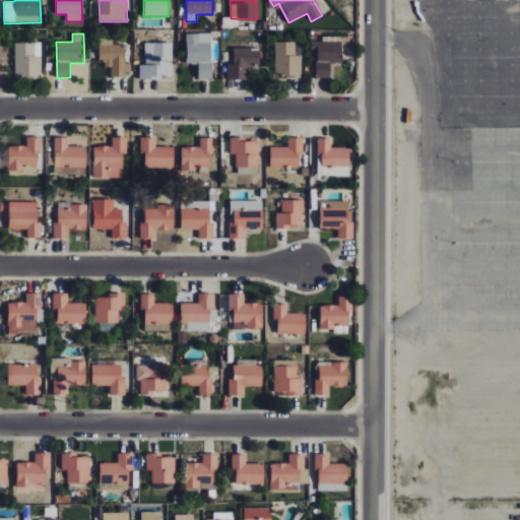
[(211,34),(186,35),(187,64),(198,64),(198,78),(212,78),(211,34)]
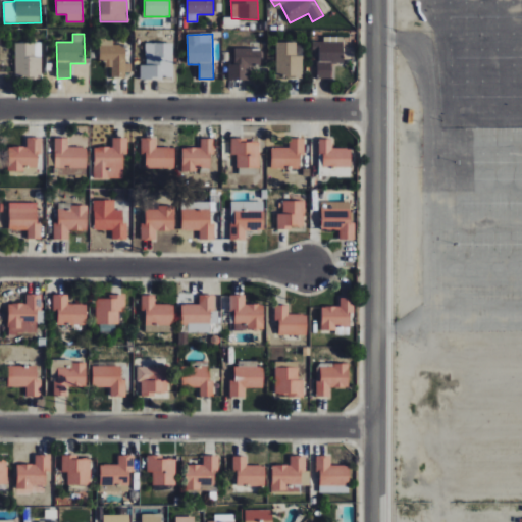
[(99,64),(112,64),(112,76),(131,76),(131,64),(125,63),(125,45),(113,45),(113,38),(99,38),(99,64)]
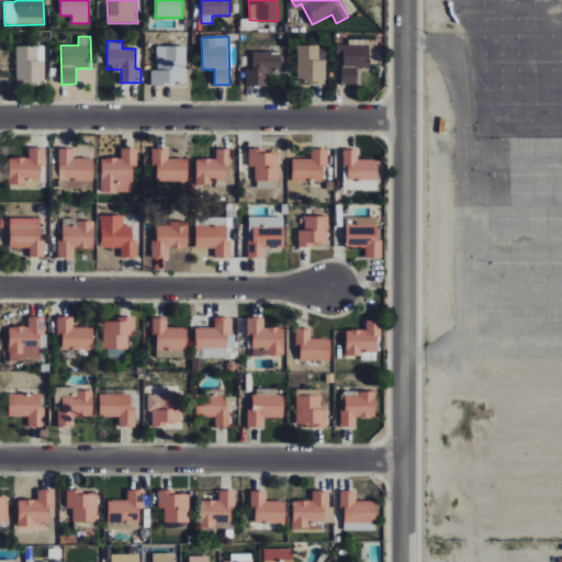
[(325,83),(326,60),(319,60),(319,46),(298,45),(296,82),(325,83)]
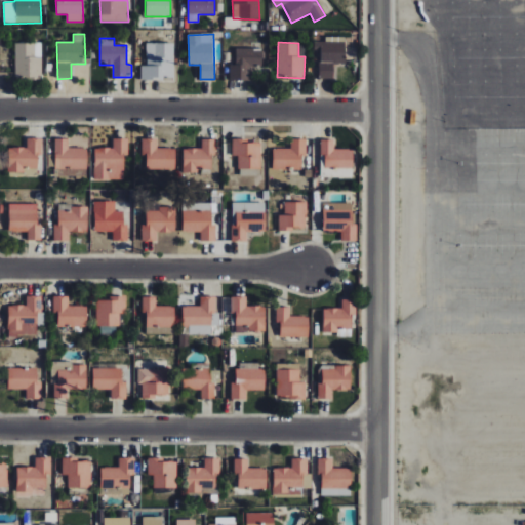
[(15,77),(42,77),(41,43),(14,43),(15,77)]
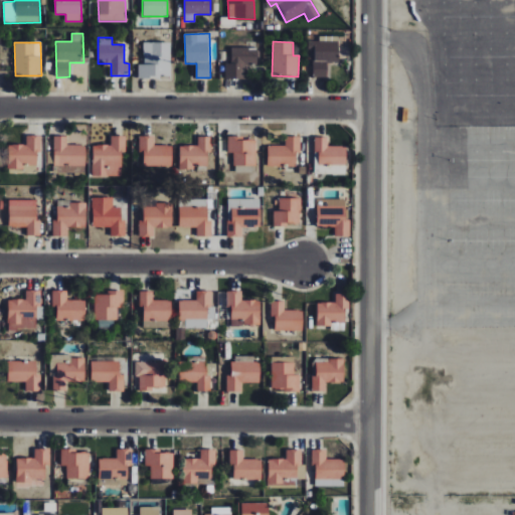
[(171,42),(144,42),(144,64),(139,64),(139,78),(170,78),(171,42)]
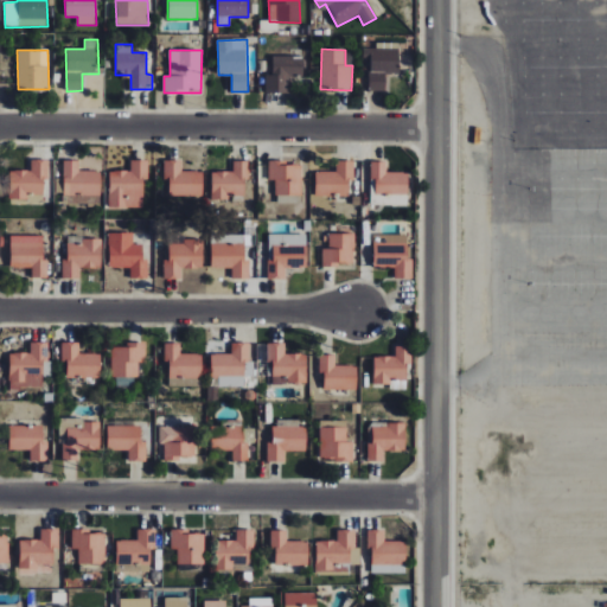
[(304,56),(273,57),(273,75),(266,75),(266,94),(289,94),(289,77),(304,77),(304,56)]
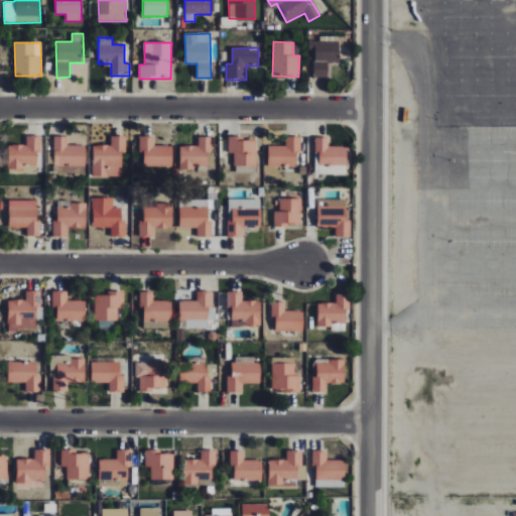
[(8,144),(7,168),(23,169),(23,165),(39,166),(39,136),(26,135),(26,145),(8,144)]
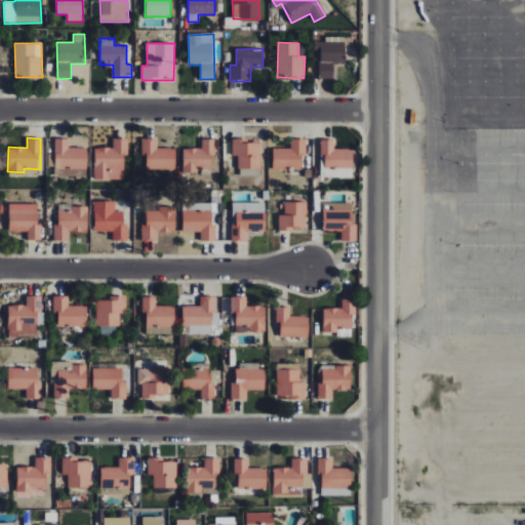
[(87,169),(86,148),(69,148),(68,138),(54,138),(55,169),(87,169)]
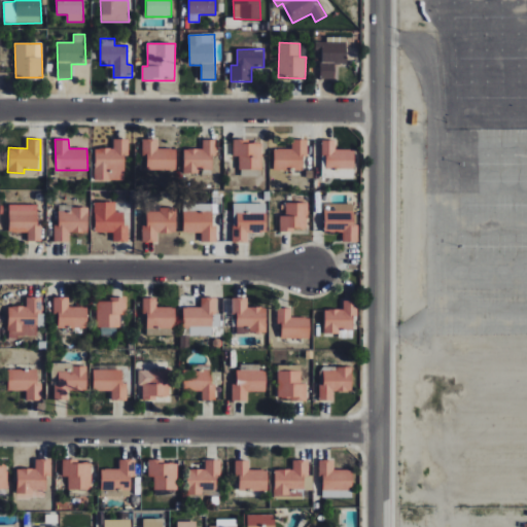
[(124,180),(125,154),(129,154),(129,139),(113,139),(113,148),(95,148),(95,180),(124,180)]
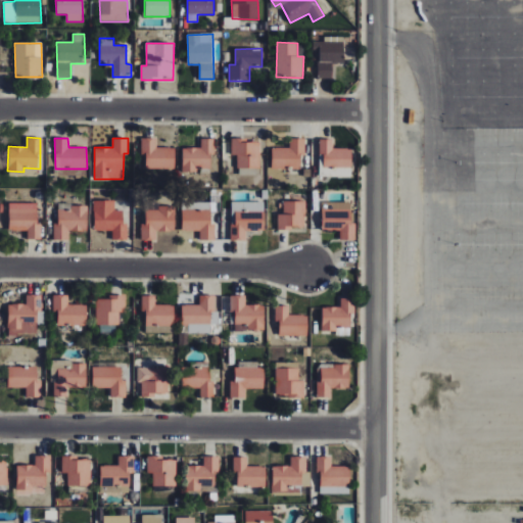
[(156,138),(141,138),(141,154),(146,154),(146,169),(175,170),(175,148),(156,147),(156,138)]
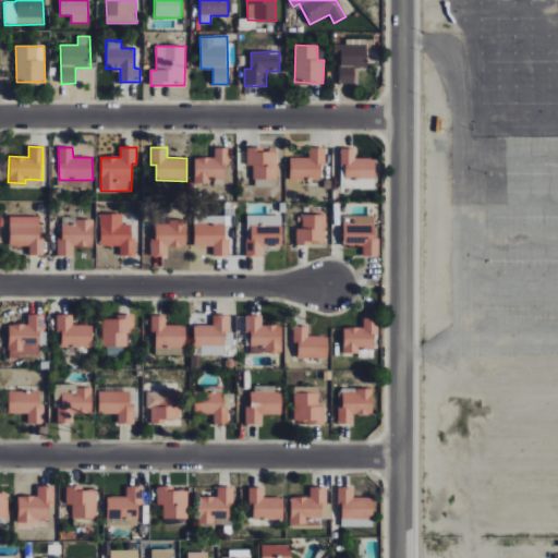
[(228,148),(214,147),(214,158),(194,158),(194,183),(210,183),(210,180),(223,180),(223,166),(228,166),(228,148)]
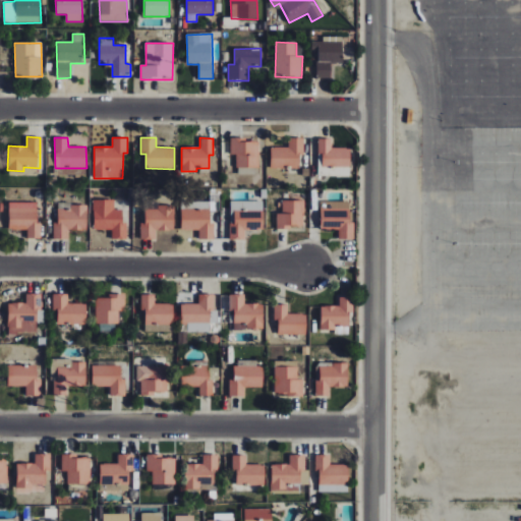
[(258,140),(246,141),(246,137),(230,137),(230,155),(236,154),(237,174),(244,174),(244,168),(258,167),(258,140)]
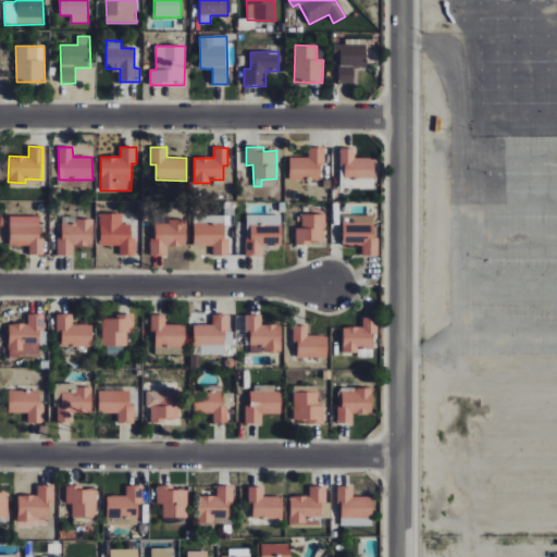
[(320,180),(320,165),(324,165),(325,147),(308,147),(308,158),(289,157),(288,178),(320,180)]
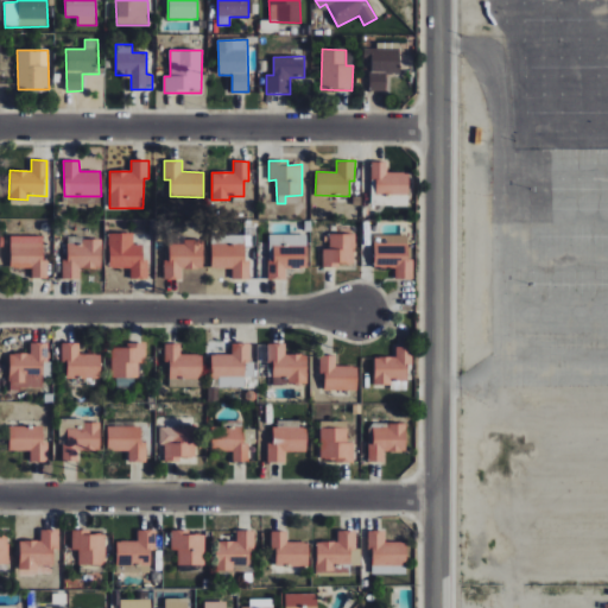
[(375,194),(409,195),(409,172),(386,172),(386,162),(371,162),(371,179),(375,181),(375,194)]
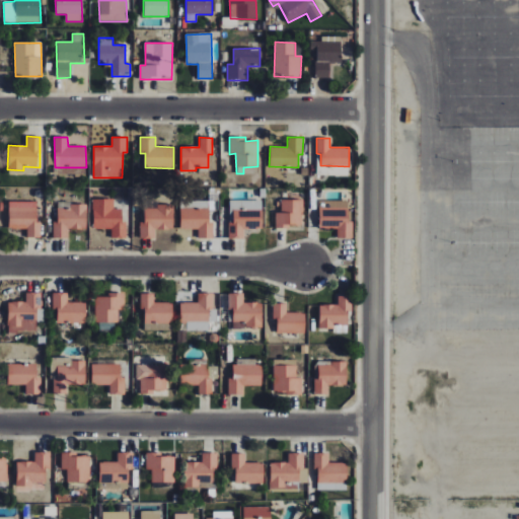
[(180,229),(198,229),(198,238),(213,238),(213,221),(210,221),(210,210),(218,209),(218,196),(210,197),(210,201),(180,201),(180,229)]
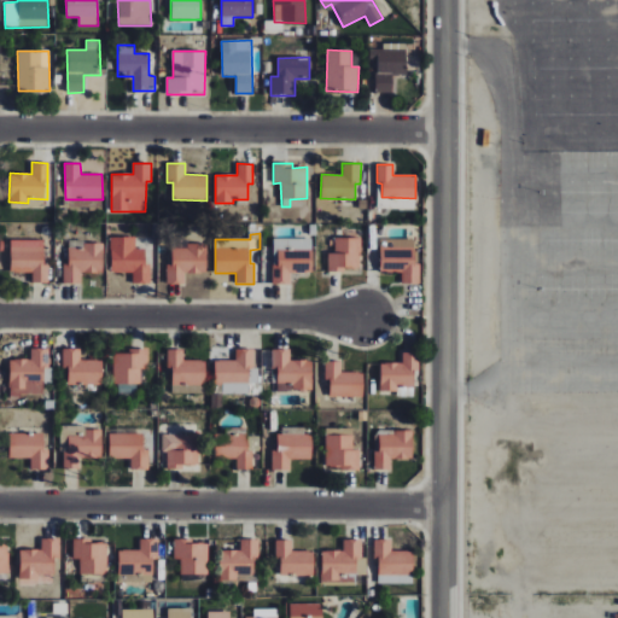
[(151,283),(150,263),(145,263),(145,248),(135,248),(134,237),(110,237),(110,273),(133,272),(133,284),(151,283)]
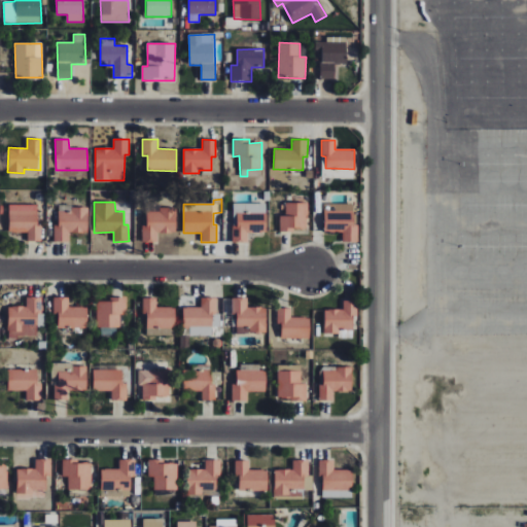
[(279,232),(295,232),(295,227),(306,229),(306,203),(285,202),(285,215),(280,215),(279,232)]
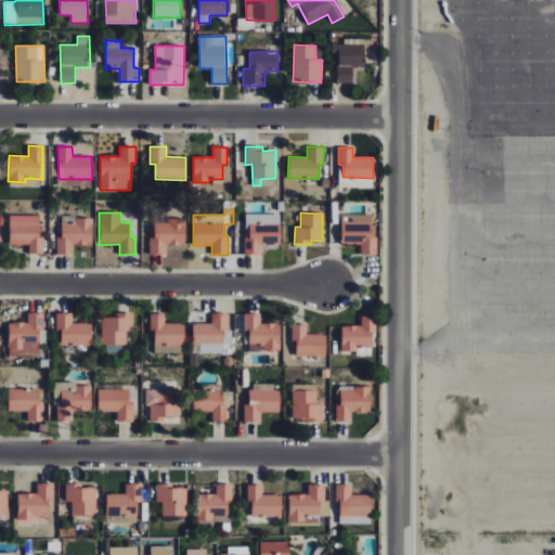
[(245,255),(261,255),(261,245),(280,245),(281,215),(245,214),(245,255)]
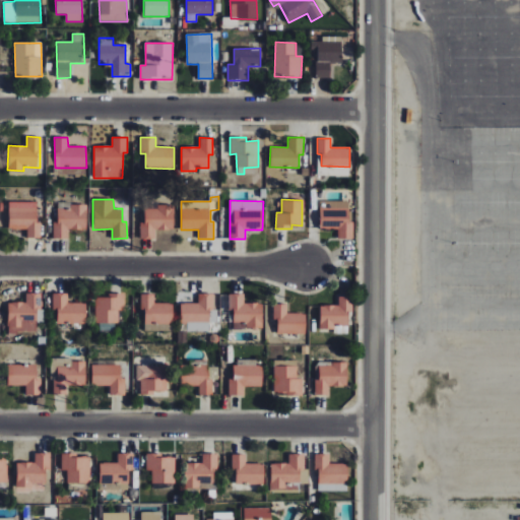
[(320,228),(338,229),(338,238),(354,239),(355,210),(348,209),(348,201),(320,200),(320,228)]
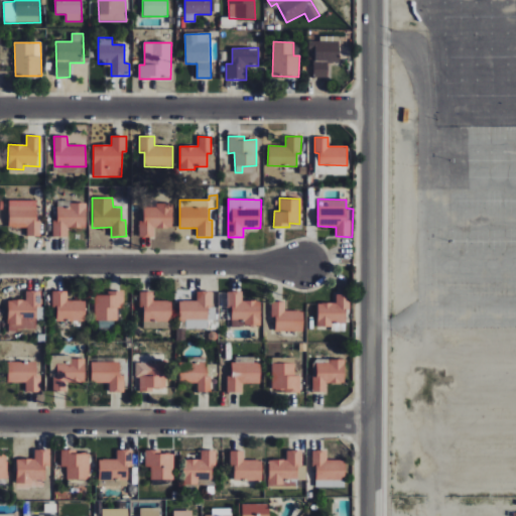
[(36,201),(9,200),(8,227),(27,228),(27,236),(42,236),(42,221),(36,221),(36,201)]
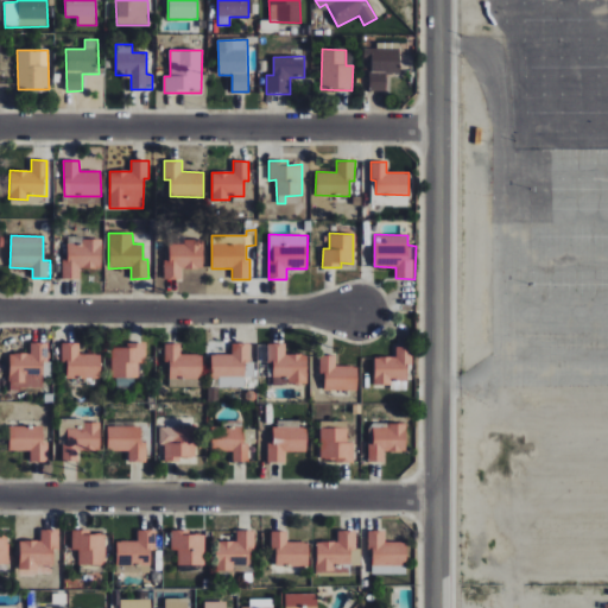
[(62,279),(81,279),(81,268),(101,268),(101,239),(82,239),(82,245),(67,245),(67,259),(63,259),(62,279)]
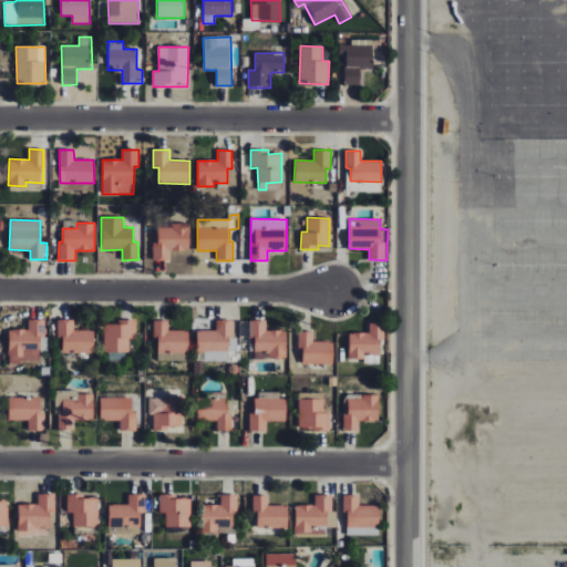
[(157,227),(157,241),(153,241),(152,260),(169,260),(169,250),(189,250),(189,224),(172,223),(172,227),(157,227)]
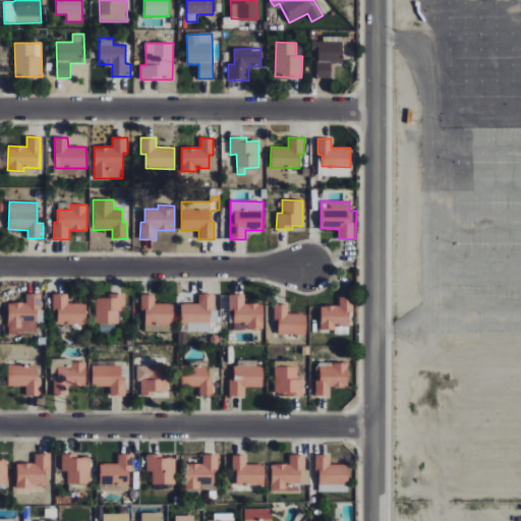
[(52,311),(57,311),(57,324),(87,325),(87,304),(68,303),(68,294),(53,293),(52,311)]
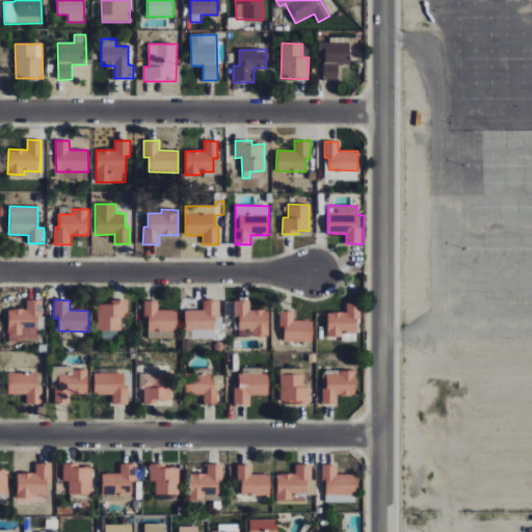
[(184,310),(185,331),(191,331),(191,339),(213,339),(213,318),(218,318),(218,299),(203,299),(204,310),(184,310)]
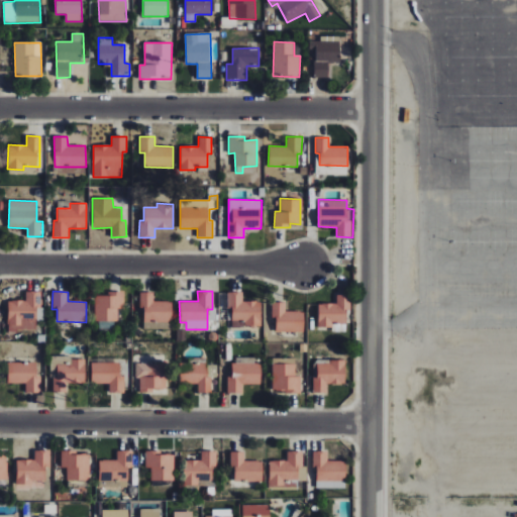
[(41,292),(25,292),(25,301),(7,301),(7,330),(36,330),(36,309),(40,309),(41,292)]
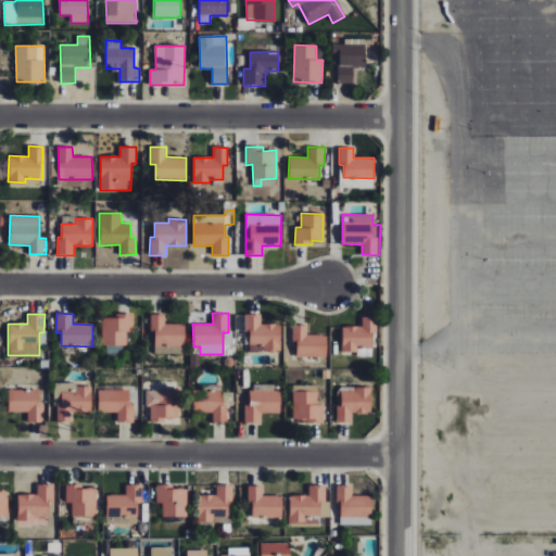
[(185,346),(185,325),(164,324),(165,315),(150,314),(150,332),(154,332),(154,345),(185,346)]
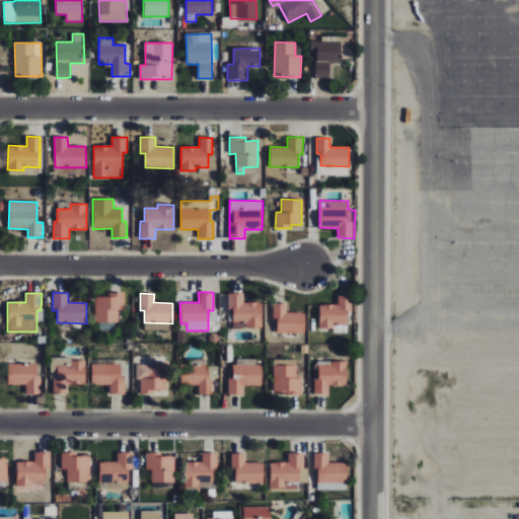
[(262,327),(262,302),(244,302),(244,293),(228,293),(228,310),(232,310),(233,328),(262,327)]
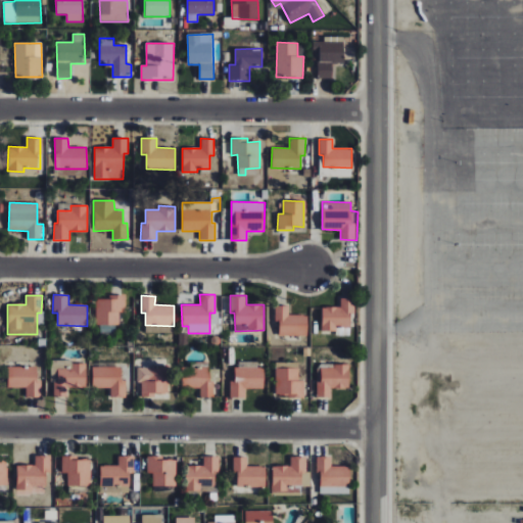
[(95,297),(96,325),(119,325),(119,313),(126,313),(125,296),(95,297)]
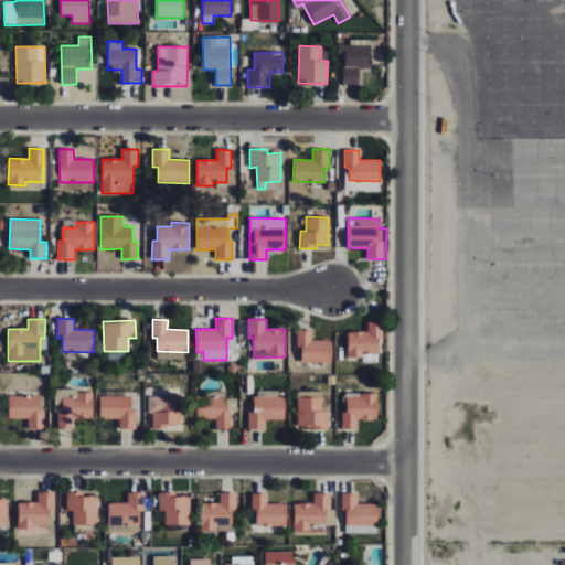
[(348,356),(364,358),(364,361),(380,361),(380,321),(369,321),(369,331),(348,331),(348,356)]
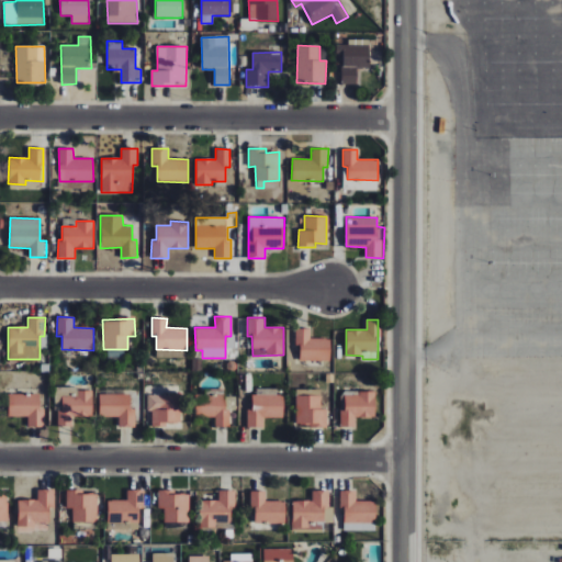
[(329,360),(329,338),(311,338),(311,328),(295,328),(295,346),(300,346),(300,361),(329,360)]
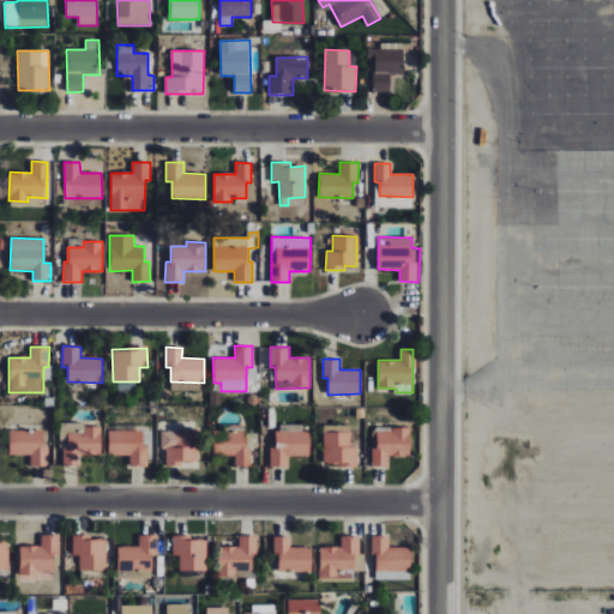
[(60,467),(79,467),(79,455),(101,455),(101,425),(61,423),(60,467)]
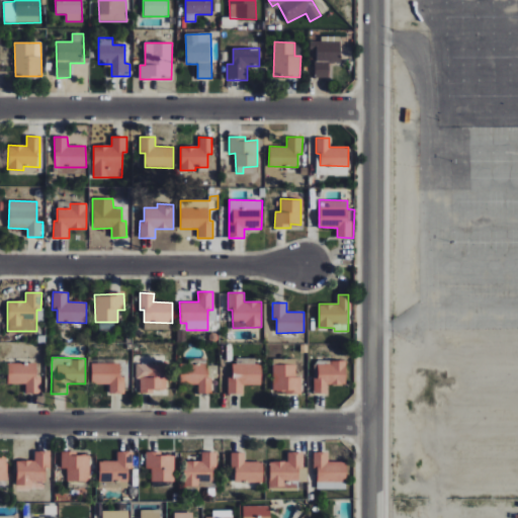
[(206,359),(188,358),(188,363),(180,363),(180,384),(198,384),(198,394),(212,394),(212,368),(206,368),(206,359)]
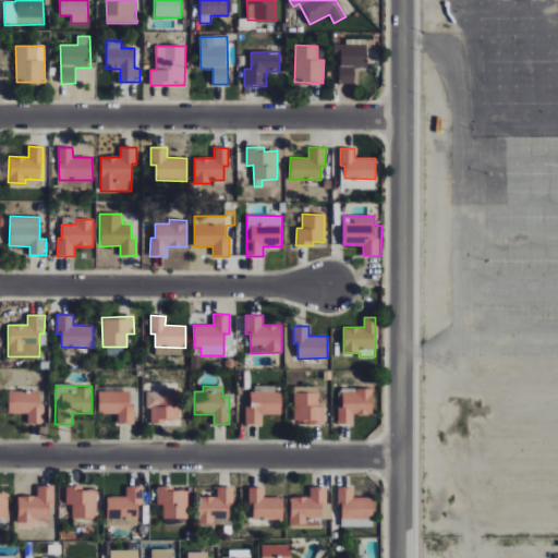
[(281,388),(252,387),(252,407),(245,407),(245,424),(263,424),(263,414),(281,415),(281,388)]
